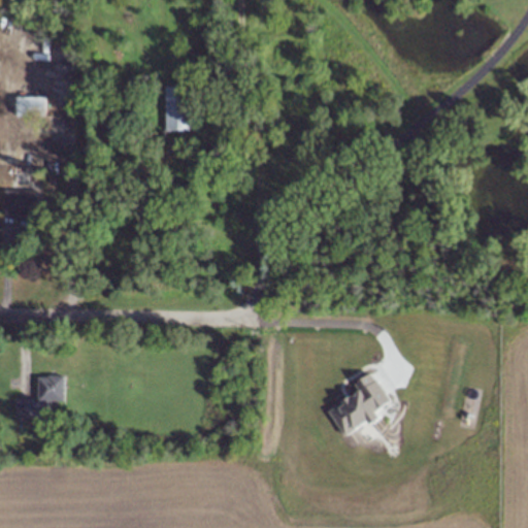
[(167,88),(194,88),(195,132),(168,132),(167,88)]
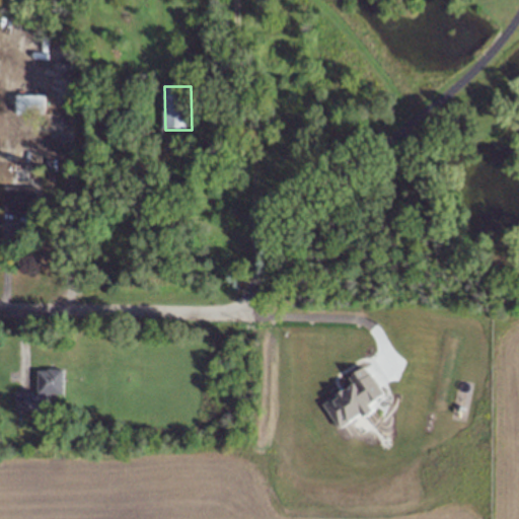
[(17,116),(17,96),(46,95),(47,116),(17,116)]
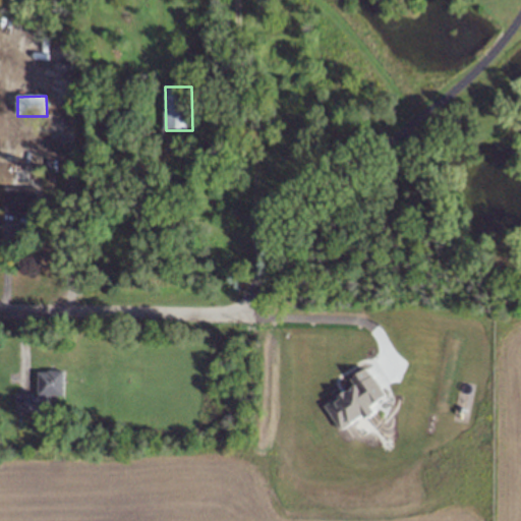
[(5,214),(5,187),(38,187),(38,213),(5,214)]
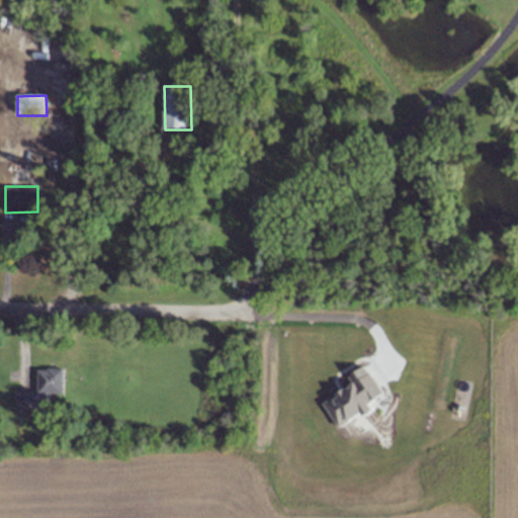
[(337,427),(360,412),(363,416),(372,409),(368,403),(382,393),(364,364),(347,375),(351,382),(321,402),(337,427)]
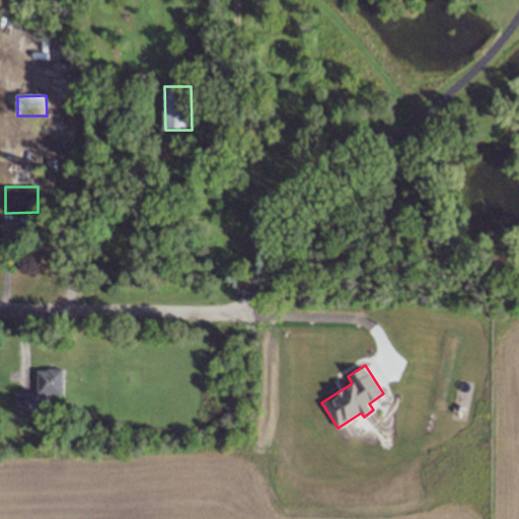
[(64,395),(50,395),(51,404),(33,404),(33,411),(16,411),(16,393),(32,392),(32,395),(39,395),(38,371),(64,371),(64,395)]
